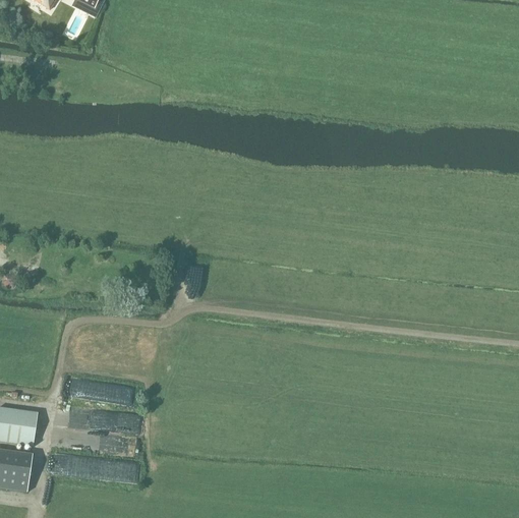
[(35,0),(48,8),(52,0),(35,0)]
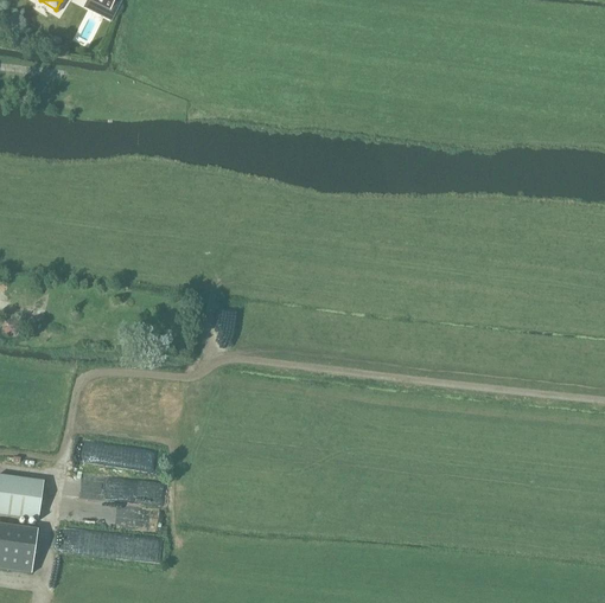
[(0,331),(14,333),(16,315),(0,314),(0,331)]
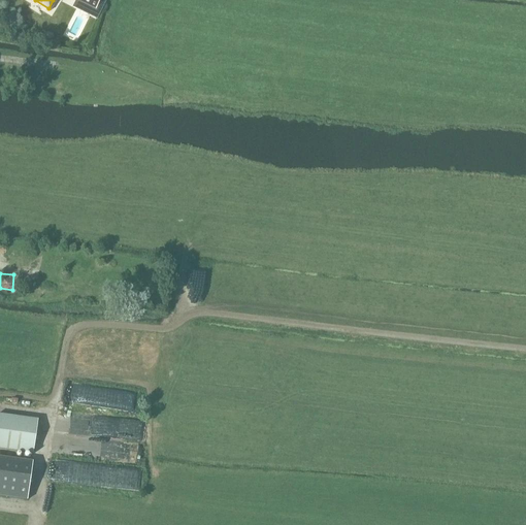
[(0,446),(33,451),(38,418),(0,412),(0,446)]
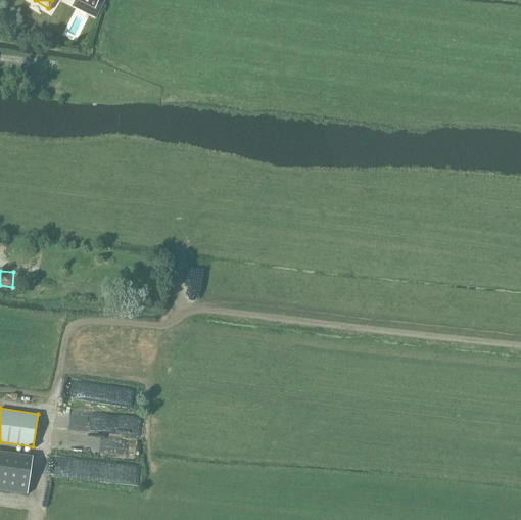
[(0,487),(29,492),(33,464),(30,463),(31,454),(0,448),(0,487)]
